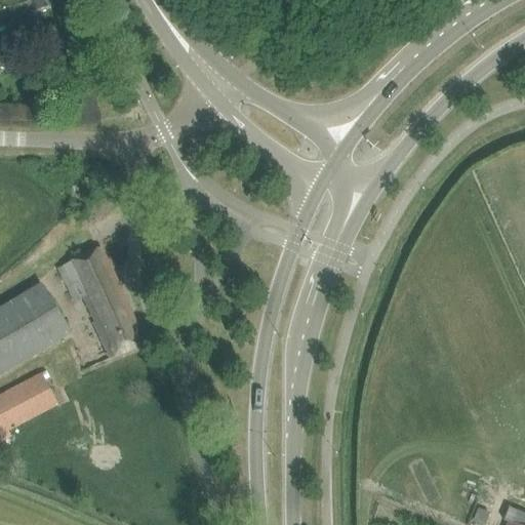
[(3,1),(0,1),(0,18),(10,16),(14,33),(38,26),(35,12),(40,10),(55,6),(61,5),(58,0),(9,0),(3,2),(3,1)]
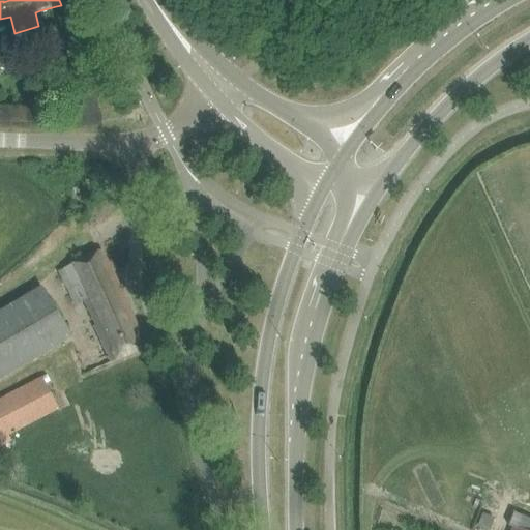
[(67,268),(58,272),(74,304),(82,300),(93,322),(90,323),(110,362),(146,347),(128,306),(113,272),(100,251),(67,268)]
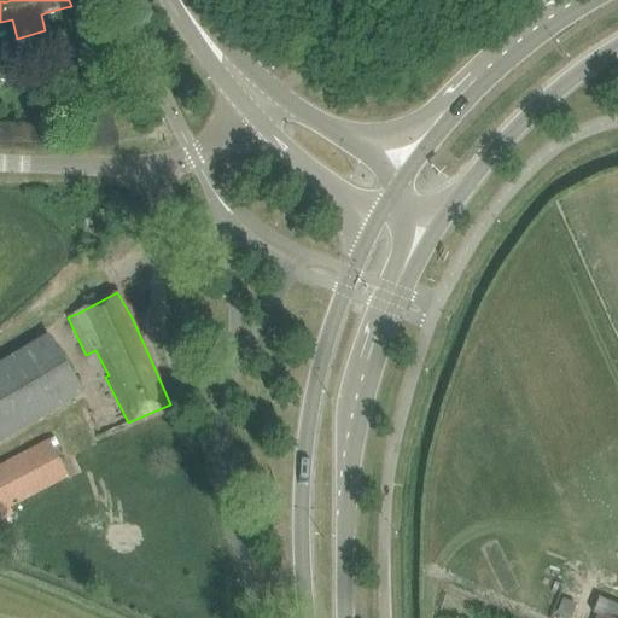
[(0,361),(0,442),(85,392),(48,333),(0,361)]
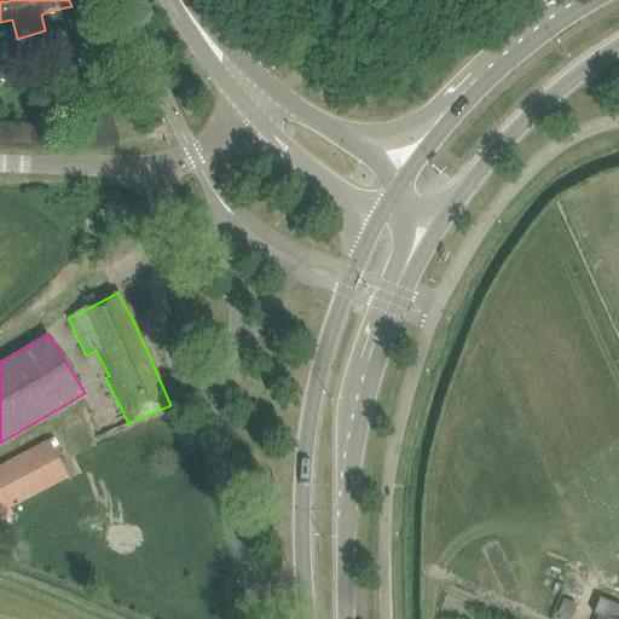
[(69,478),(48,439),(0,464),(0,521),(13,515),(10,507),(69,478)]
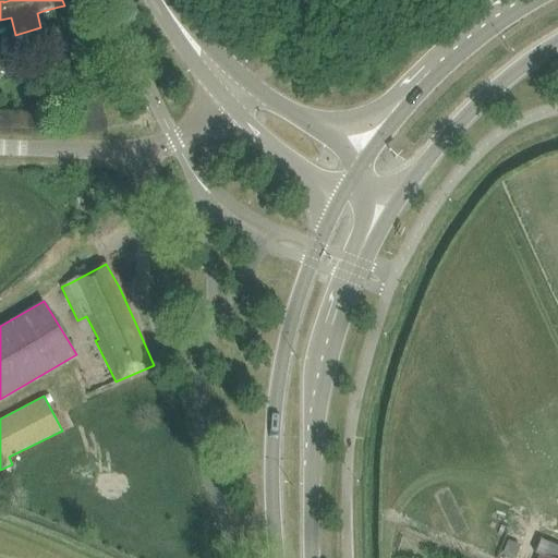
[(544,556),(543,557),(557,557),(557,545),(538,538),(533,550),(544,556)]
